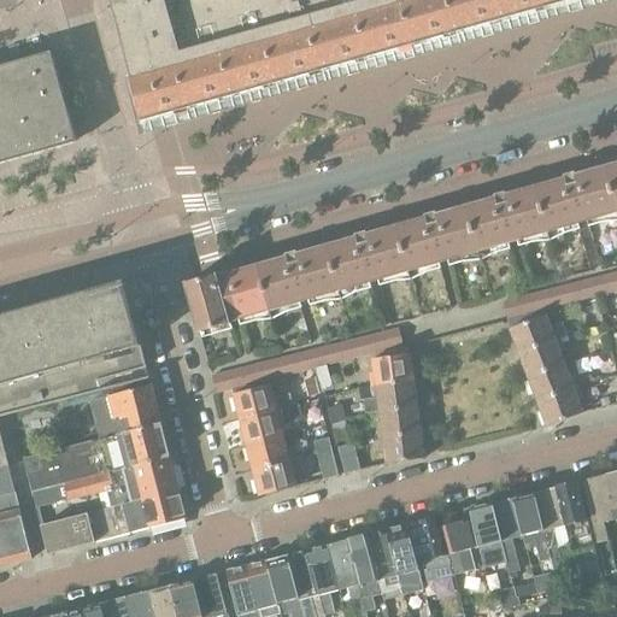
[(125,78),(140,135),(616,0),(112,0),(131,76),(125,78)]
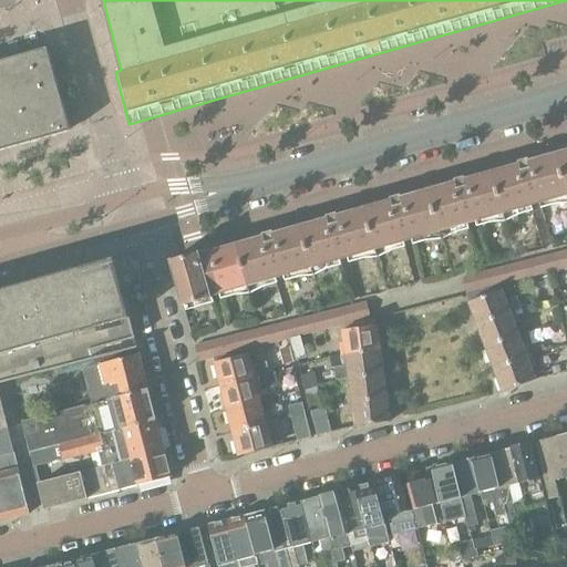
[(48,48),(39,51),(0,61),(0,148),(68,130),(68,131),(70,130),(48,48)]
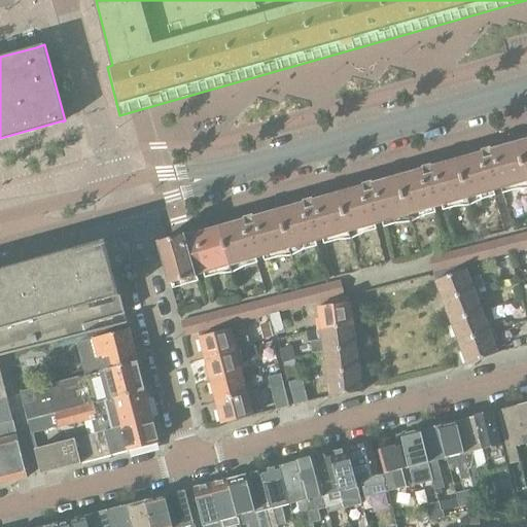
[(526,139),(517,142),(526,178),(526,139)]
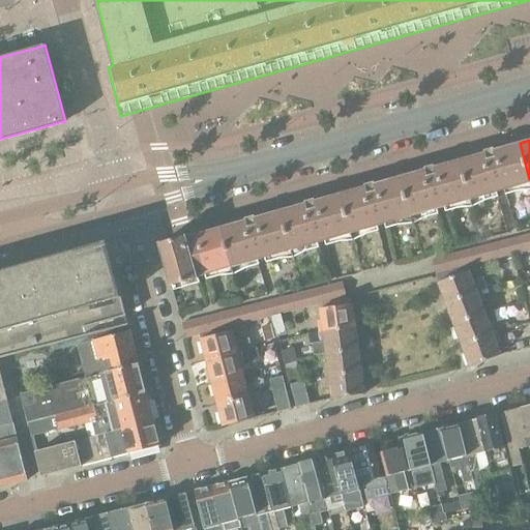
[(529,179),(520,143),(460,160),(471,200),(529,182),(529,179)]
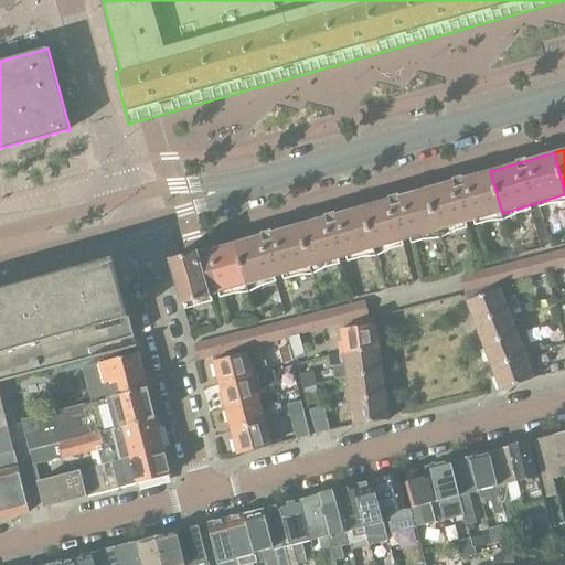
[(502,213),(490,171),(426,189),(438,231),(502,213)]
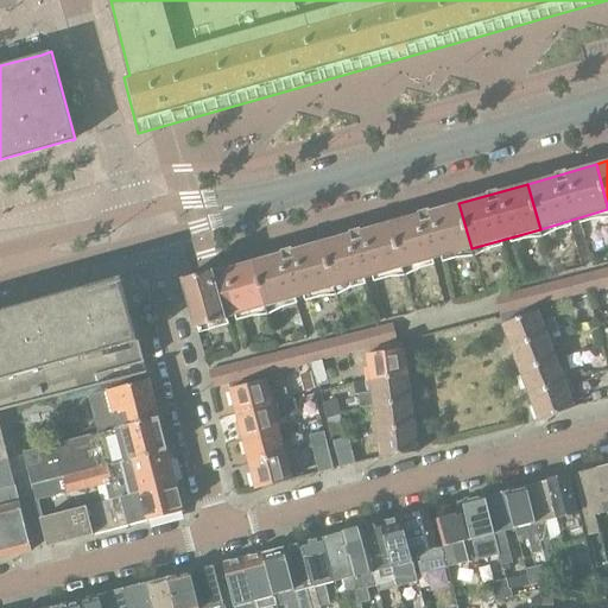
[(403,268),(443,257),(472,248),(458,203),(390,223),(403,268)]
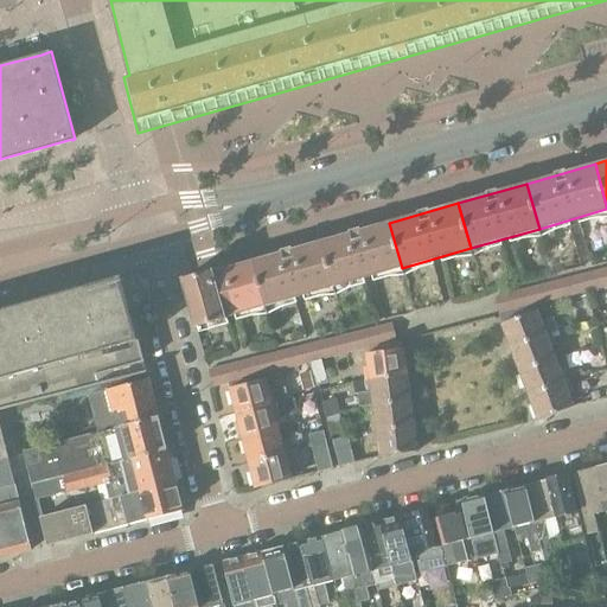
[(389,223),(360,230),(320,242),(333,287),(402,268),(389,223)]
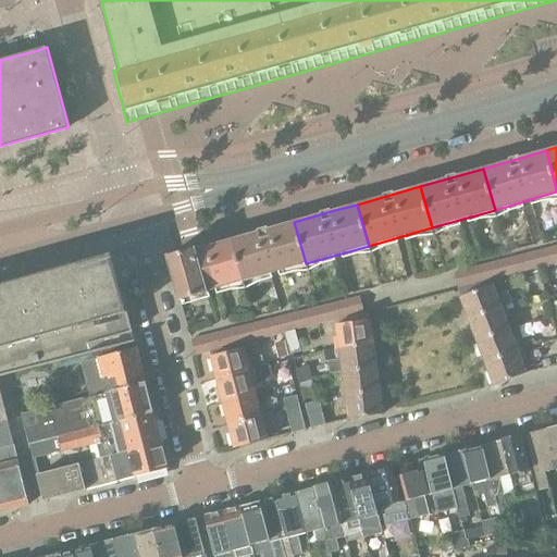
[(294,222),(231,239),(243,282),(306,263),(294,222)]
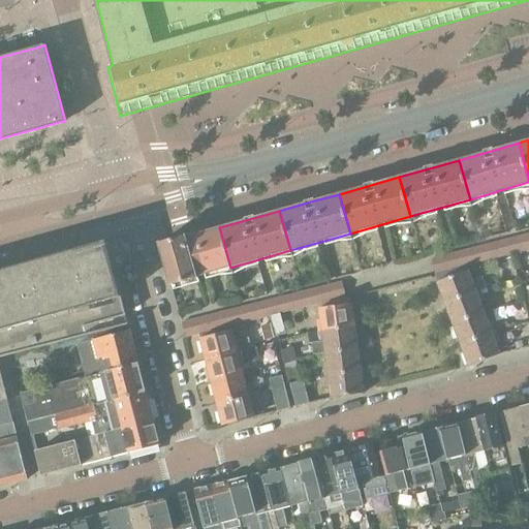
[(186,236),(159,244),(170,285),(197,278),(197,277),(230,268),(219,227),(186,237),(186,236)]
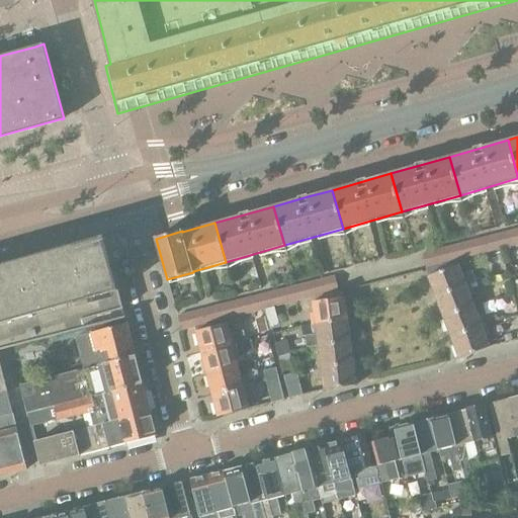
[(504,233),(508,247),(515,245),(512,231),(504,233)]
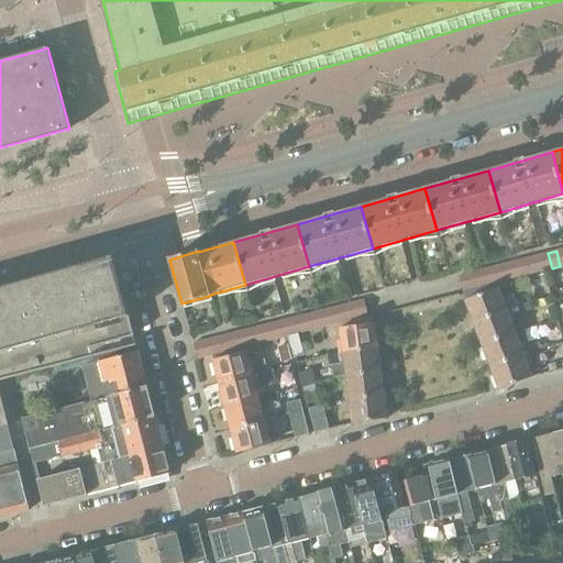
[(540,255),(544,271),(552,268),(548,253),(540,255)]
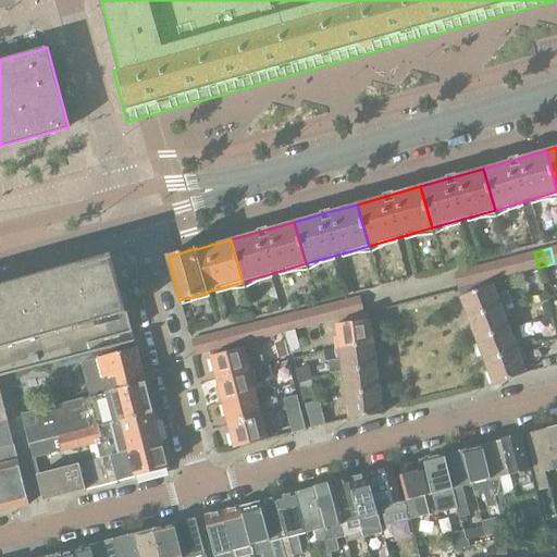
[(539,268),(534,252),(527,255),(530,270),(539,268)]
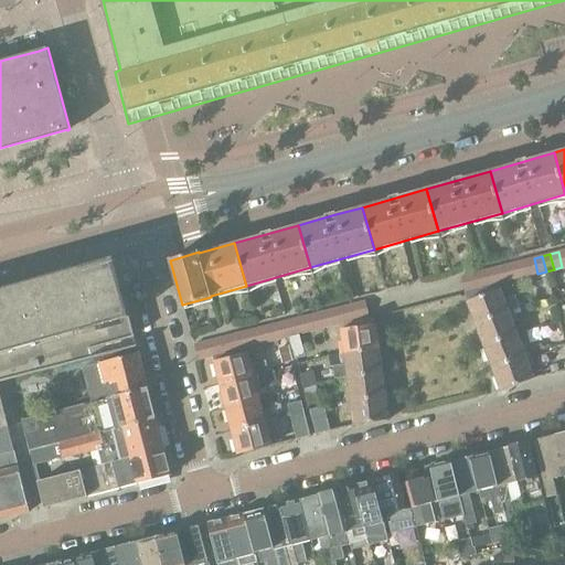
[(530,276),(537,274),(534,258),(525,260),(530,276)]
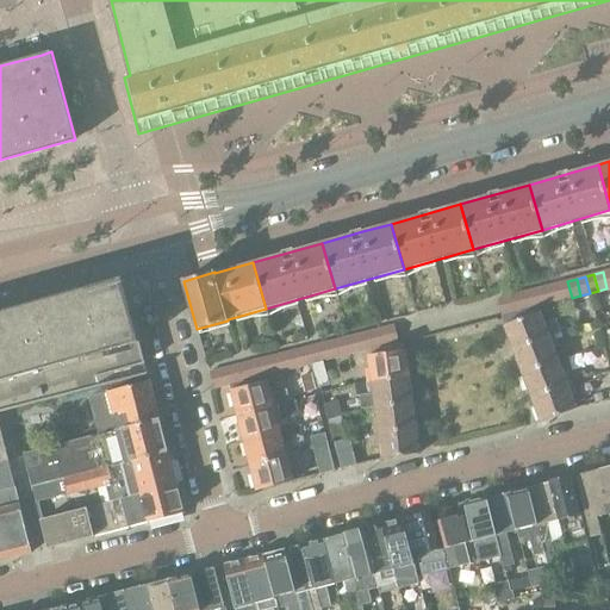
[(562,300),(572,298),(567,281),(559,284),(562,300)]
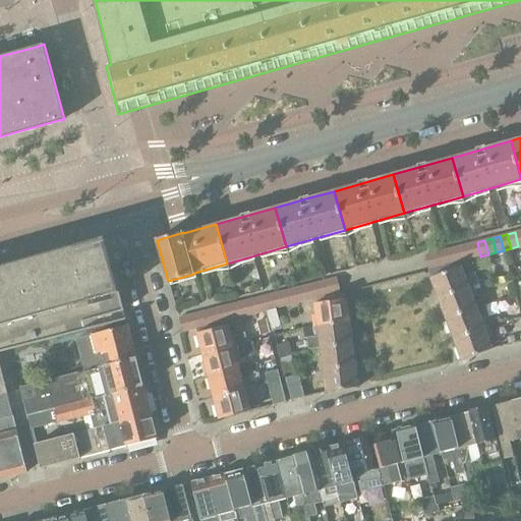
[(473,257),(480,256),(477,242),(470,243),(473,257)]
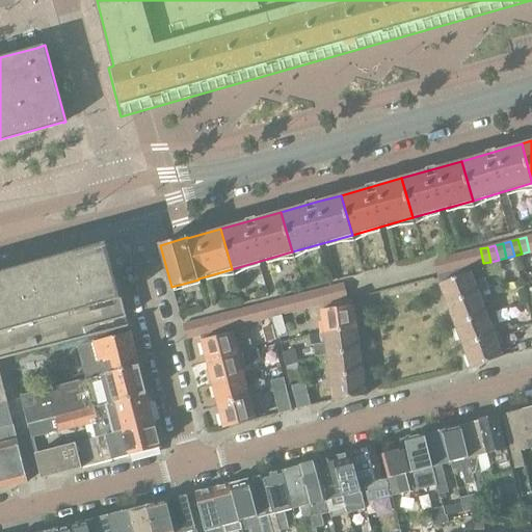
[(476,265),(483,263),(480,248),(472,250),(476,265)]
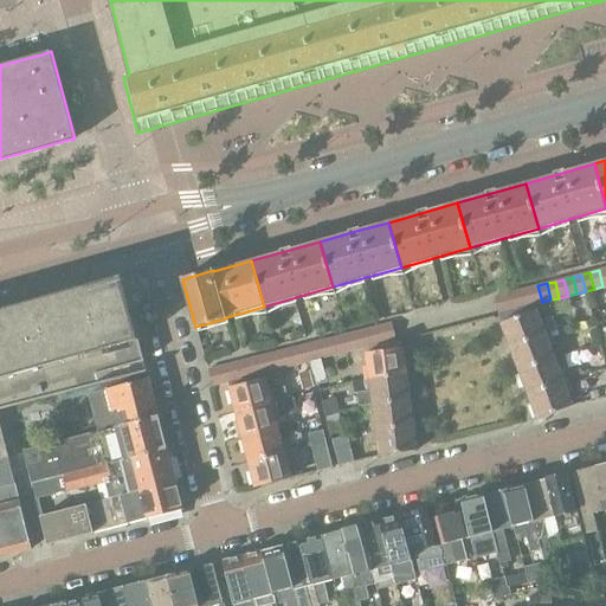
[(533,304),(542,302),(537,285),(529,288),(533,304)]
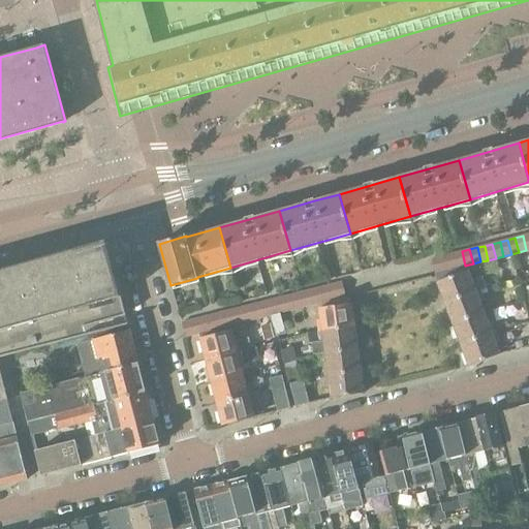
[(458,268),(465,266),(462,251),(454,253),(458,268)]
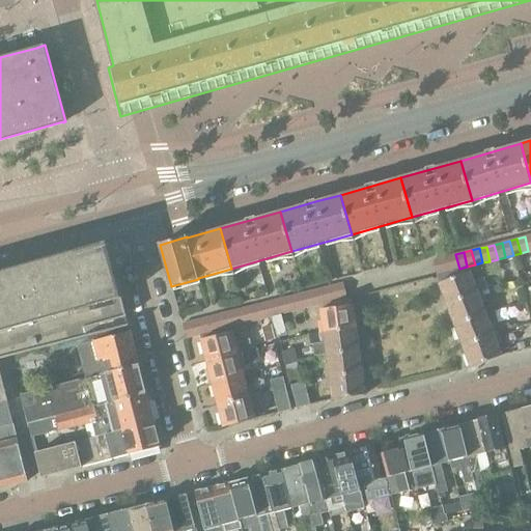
[(452,271),(459,269),(455,254),(448,256),(452,271)]
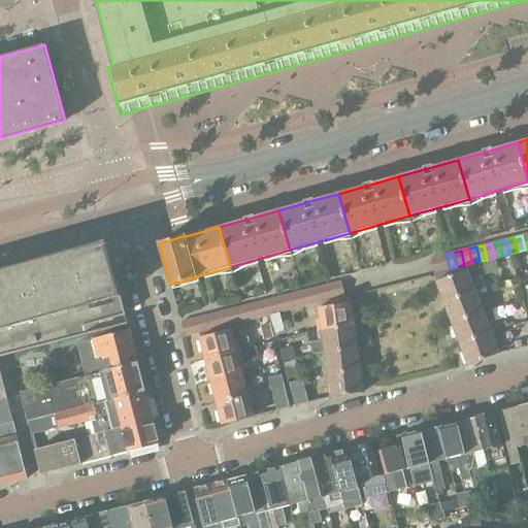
[(441,271),(450,269),(446,255),(438,257),(441,271)]
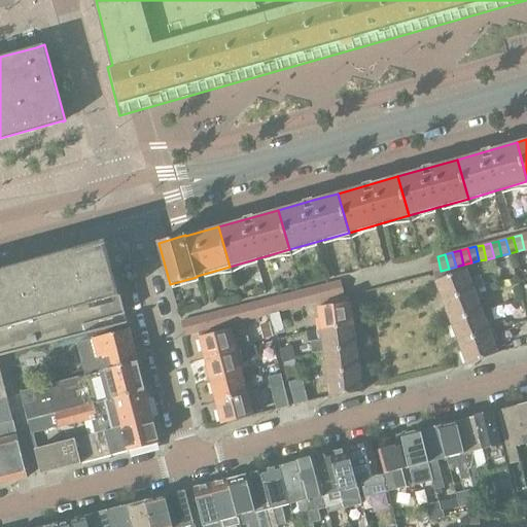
[(0,355),(54,342),(128,323),(109,256),(102,259),(101,257),(99,257),(98,256),(96,257),(94,258),(93,259),(93,261),(0,287),(0,355)]
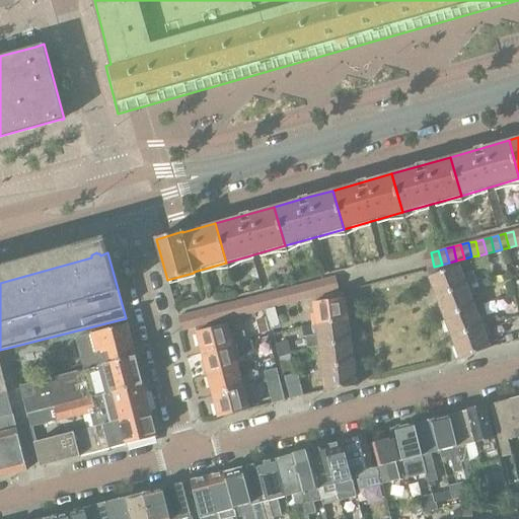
[(428,269),(434,267),(431,252),(423,254),(427,269),(428,269)]
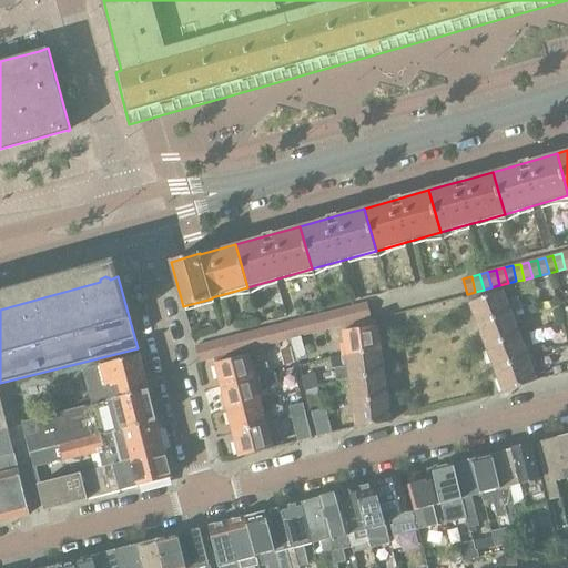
[(468,294),(467,294),(468,297),(470,303),(501,292),(499,285),(492,287),(484,290),(475,292),(468,294)]
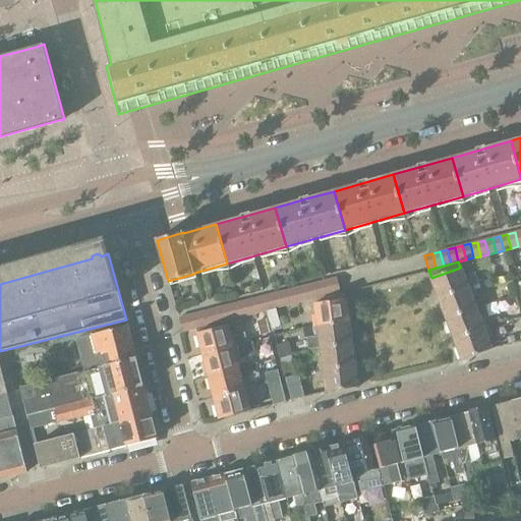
[(431,278),(430,279),(439,300),(472,287),(479,285),(475,274),(464,278),(460,268),(431,278)]
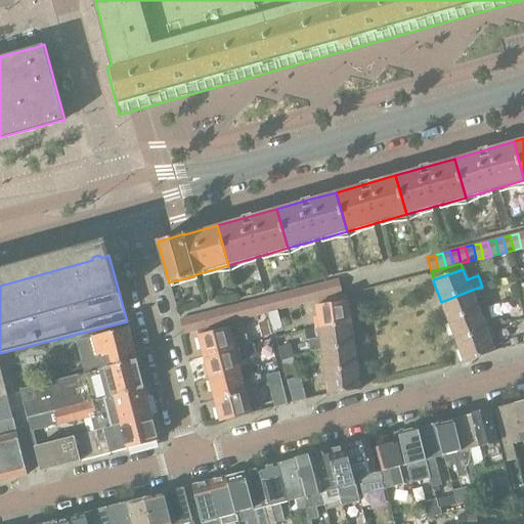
[(331,281),(335,296),(342,294),(339,279),(331,281)]
